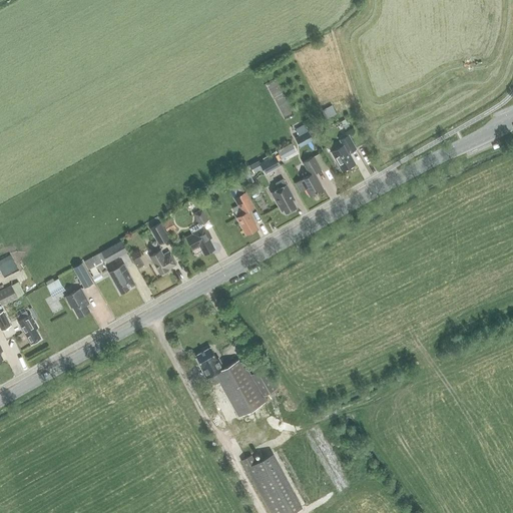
[(323,110),(327,119),(336,115),(332,105),(323,110)]
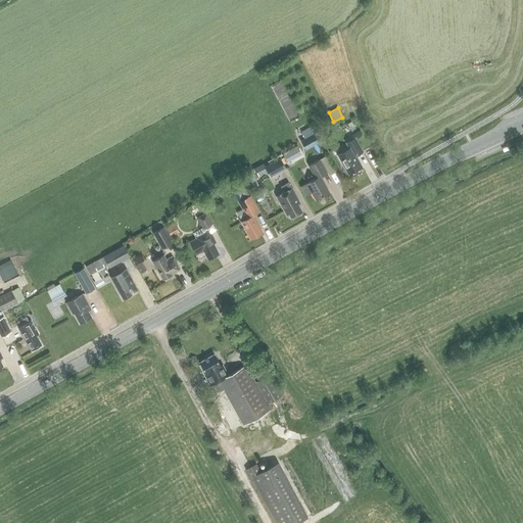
[(358,131),(351,122),(346,126),(351,134),(358,131)]
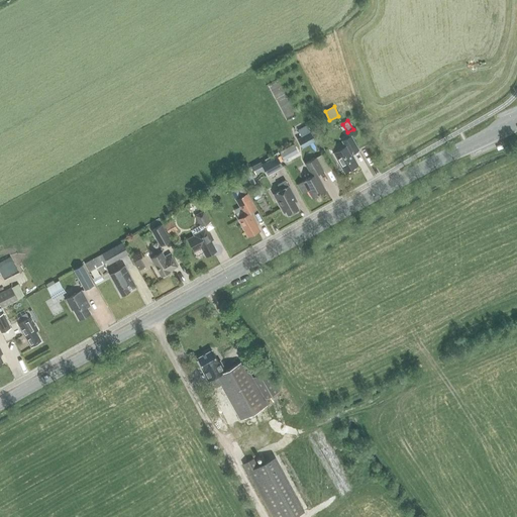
[(315,141),(306,125),(296,130),(300,137),(297,139),(302,148),(315,141)]
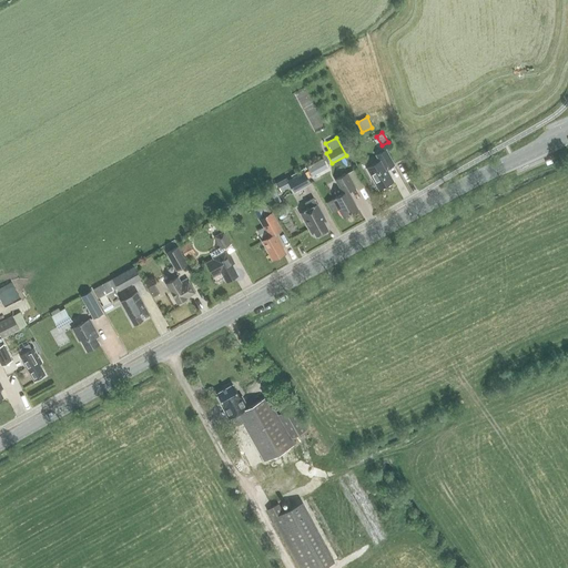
[(386,170),(394,165),(385,150),(376,155),(379,162),(366,169),(378,190),(393,182),(386,170)]
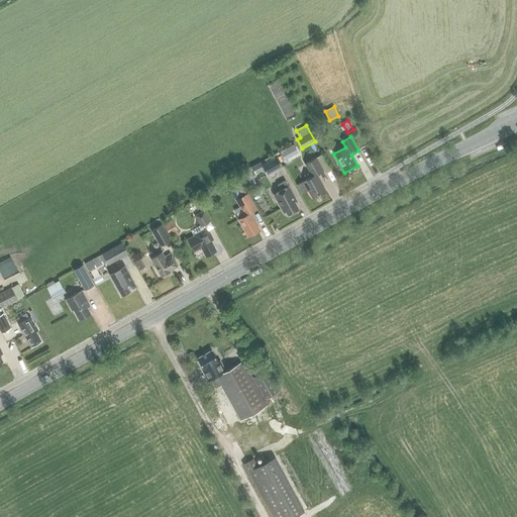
[(294,143),(281,149),(285,158),(298,151),(294,143)]
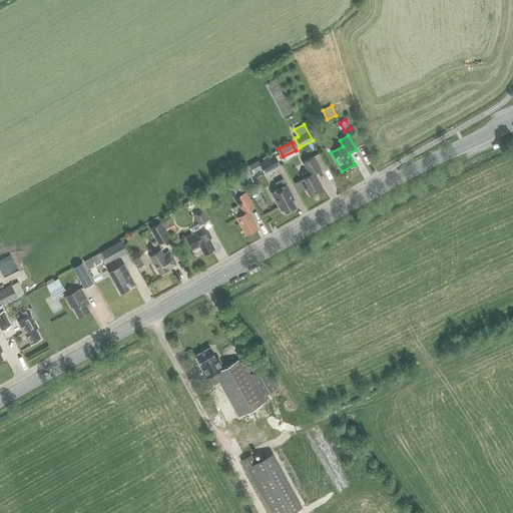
[(281,165),(275,154),(260,162),(266,173),(281,165)]
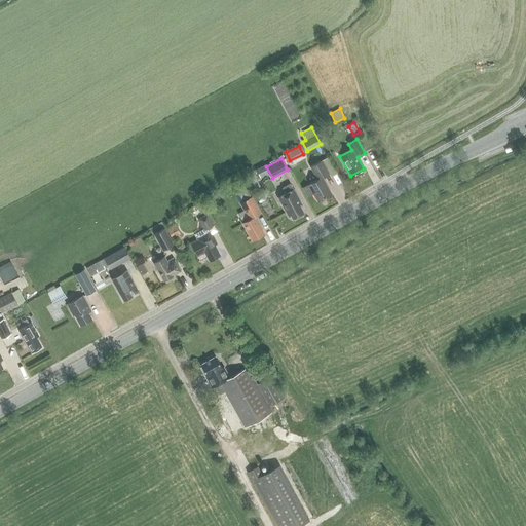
[(308,185),(302,188),(307,196),(312,193),(317,201),(331,194),(323,178),(329,175),(322,160),(310,166),(317,180),(308,185)]
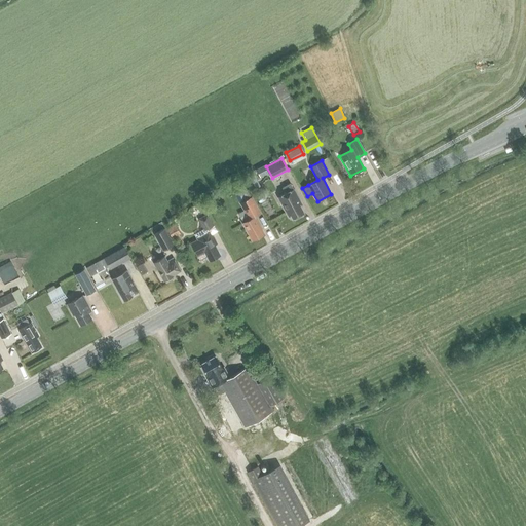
[(252,190),(260,186),(253,174),(245,178),(252,190)]
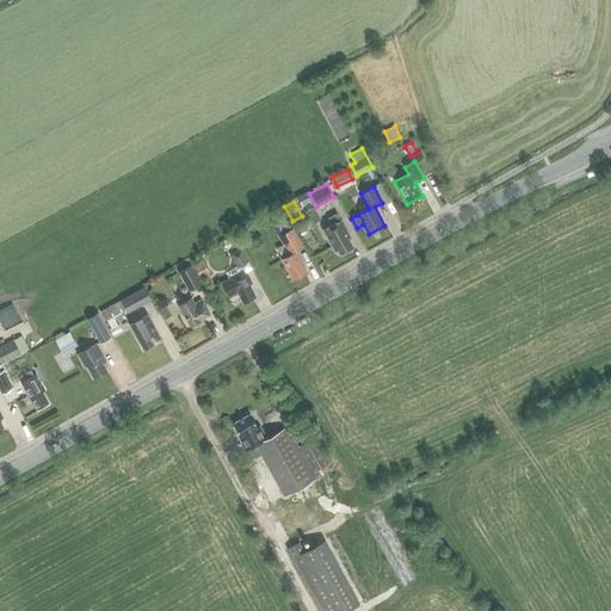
[(338,251),(340,255),(352,248),(347,240),(350,239),(337,214),(327,218),(332,226),(322,229),(334,252),(338,251)]
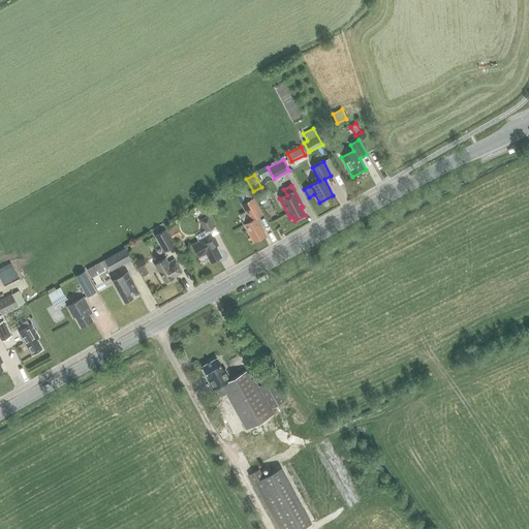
[(266,236),(256,218),(262,215),(253,198),(252,199),(247,191),(238,196),(243,205),(242,205),(250,221),(244,225),(253,243),(266,236)]
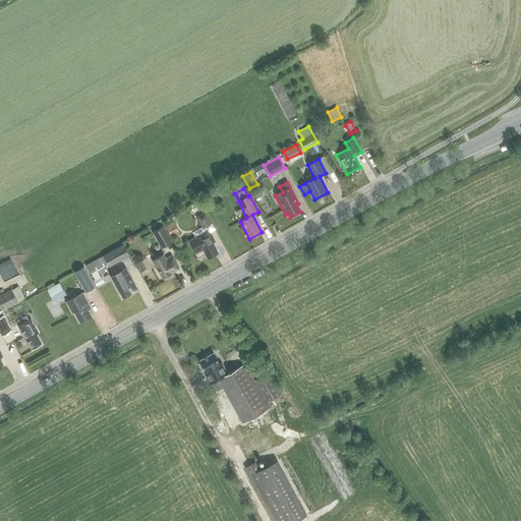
[(214,201),(206,198),(204,206),(212,208),(214,201)]
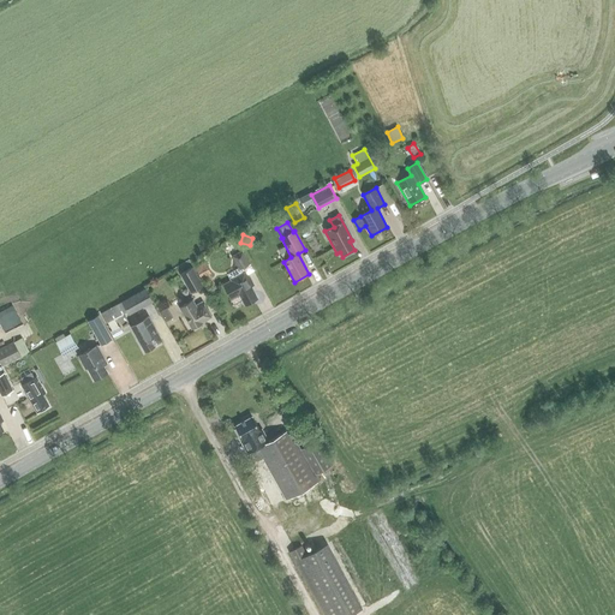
[(243,250),(232,256),(239,269),(250,264),(243,250)]
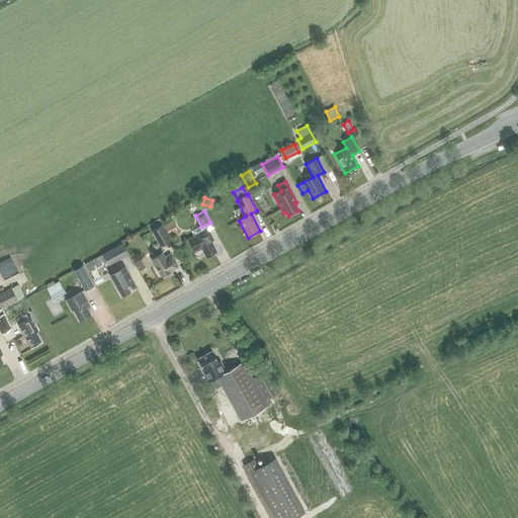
[(173,222),(171,222),(164,226),(169,235),(171,234),(173,238),(178,235),(176,231),(177,230),(173,222)]
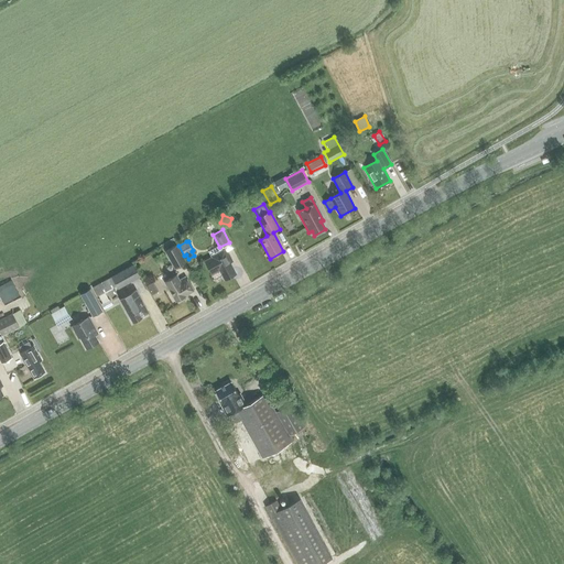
[(186,262),(176,245),(165,251),(174,269),(186,262)]
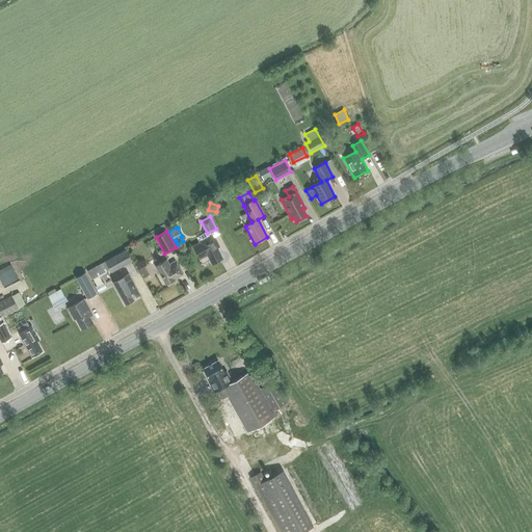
[(200,260),(207,256),(211,265),(222,259),(217,248),(219,247),(212,235),(200,242),(200,243),(192,246),(200,260)]
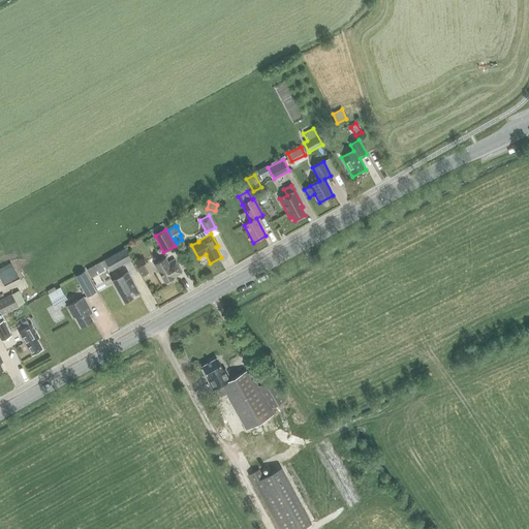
[(92,277),(96,284),(94,285),(97,291),(105,286),(98,274),(109,269),(110,271),(131,259),(125,248),(86,270),(91,278),(92,277)]
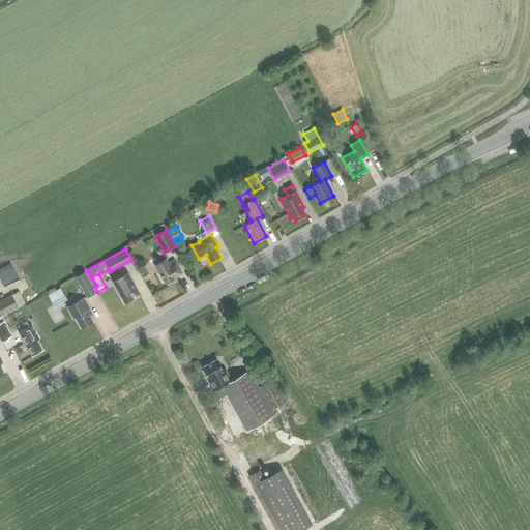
[(154,264),(157,270),(165,284),(174,278),(181,273),(174,260),(169,263),(166,258),(154,264)]
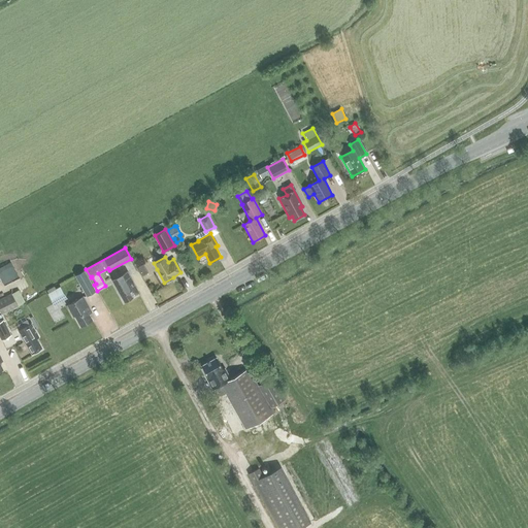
[(10,262),(0,267),(0,277),(4,285),(18,276),(10,262)]
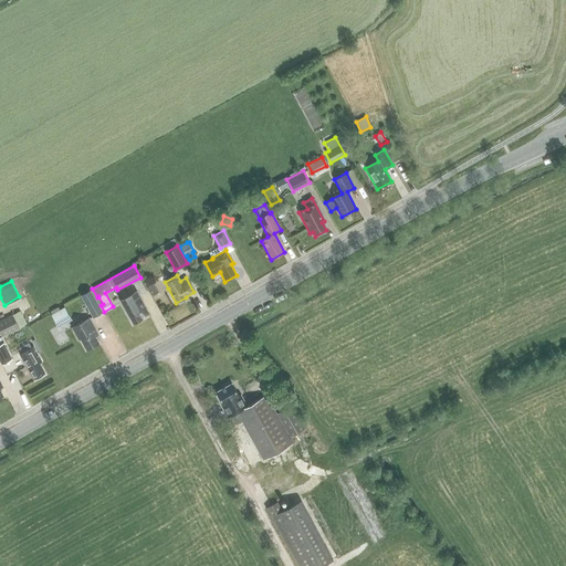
[(155,282),(149,285),(156,299),(163,295),(155,282)]
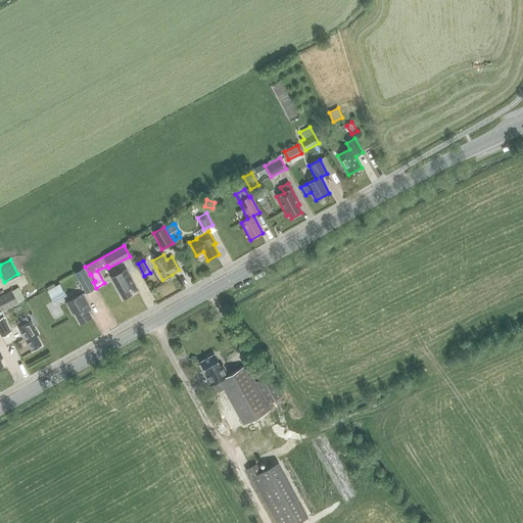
[(83,268),(74,273),(85,292),(93,287),(83,268)]
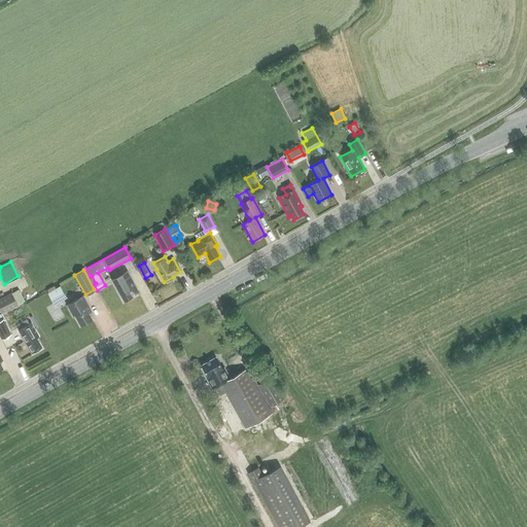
[(133,295),(139,292),(127,271),(111,280),(124,302),(133,296),(133,295)]
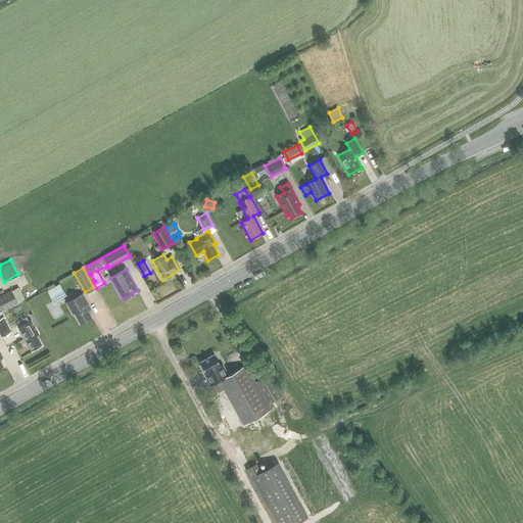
[(66,295),(60,285),(47,292),(53,302),(66,295)]
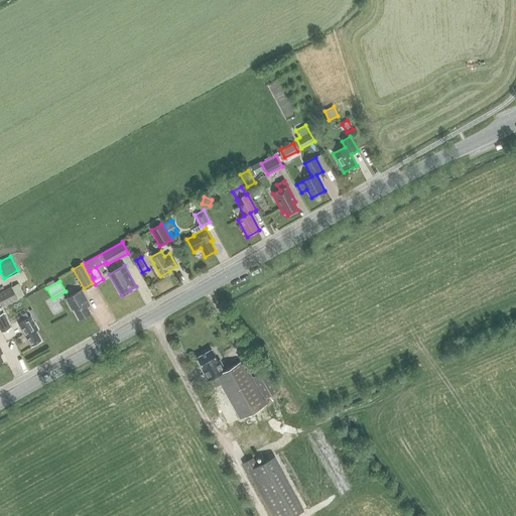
[(11,287),(0,292),(0,304),(1,307),(17,299),(11,287)]
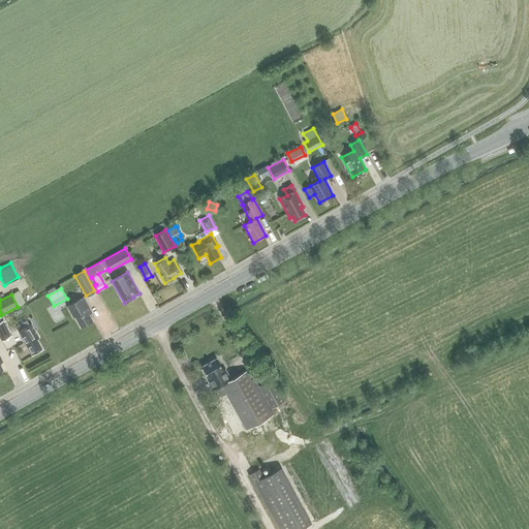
[(74,317),(81,328),(92,321),(89,315),(91,313),(83,298),(67,307),(73,317),(74,317)]
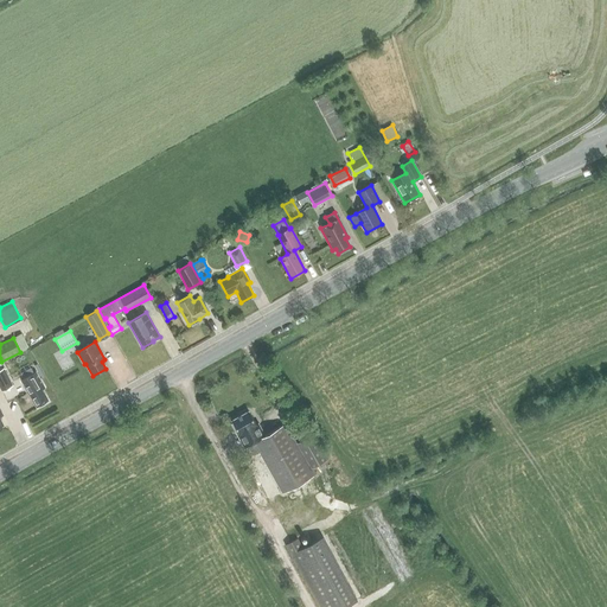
[(33,374),(31,368),(20,374),(23,379),(21,381),(36,407),(48,400),(42,389),(45,388),(36,372),(33,374)]
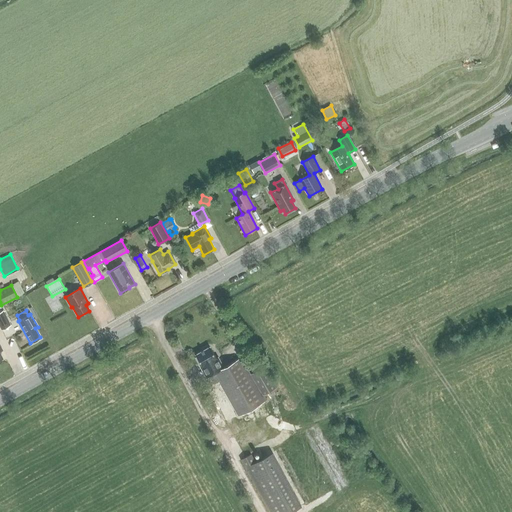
[(0,312),(0,330),(0,331),(10,326),(2,311),(0,312)]
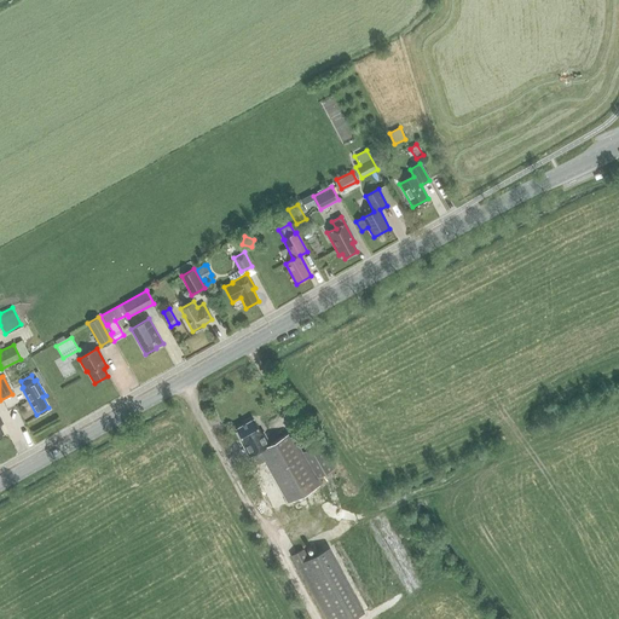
[(262,432),(261,433),(254,420),(236,429),(244,444),(242,445),(249,457),(253,455),(258,464),(264,461),(288,504),(319,486),(290,433),(271,444),(262,432)]
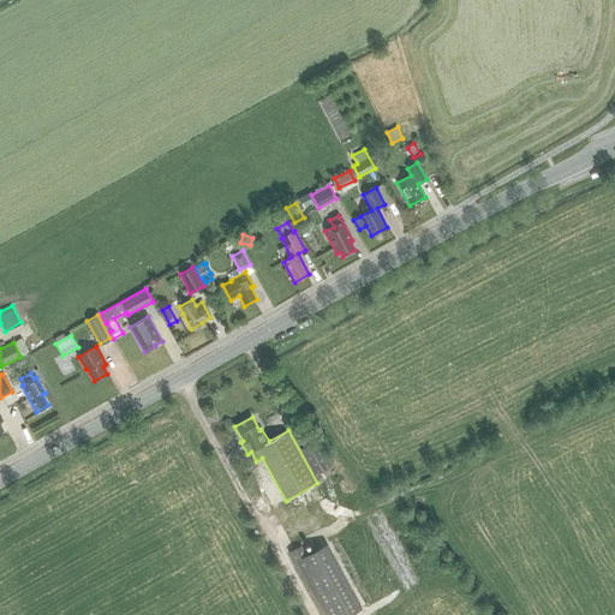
[(332,466),(317,440),(300,449),(315,475),(332,466)]
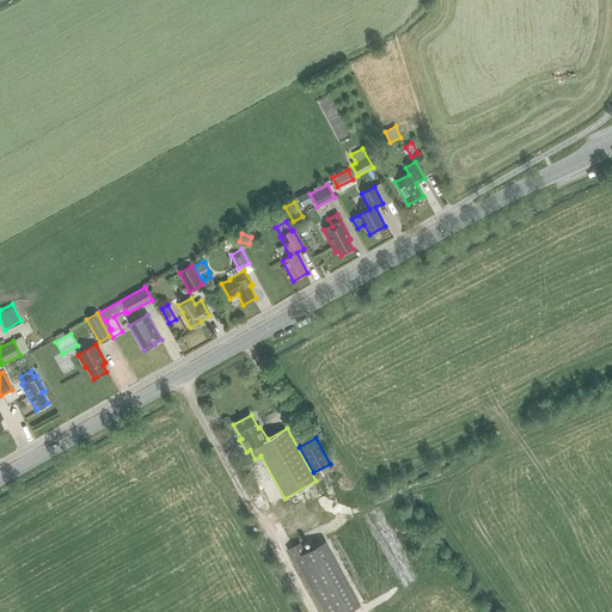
[(254,478),(250,472),(242,476),(245,483),(254,478)]
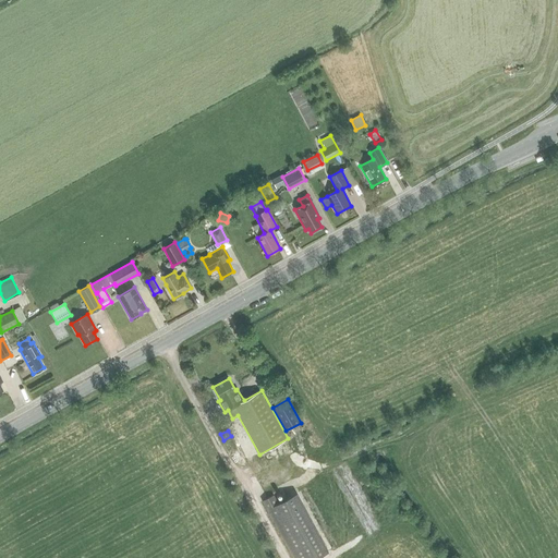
[(273,495),(263,500),(293,557),(315,557),(328,552),(295,492),(277,501),(273,495)]
